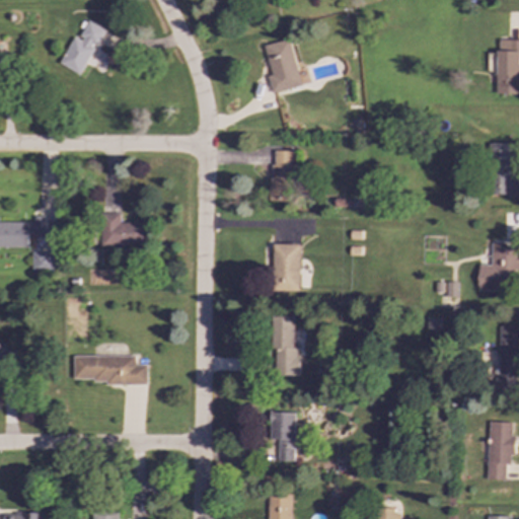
[(105,30),(89,20),(78,36),(75,34),(57,62),(77,75),(105,30)]
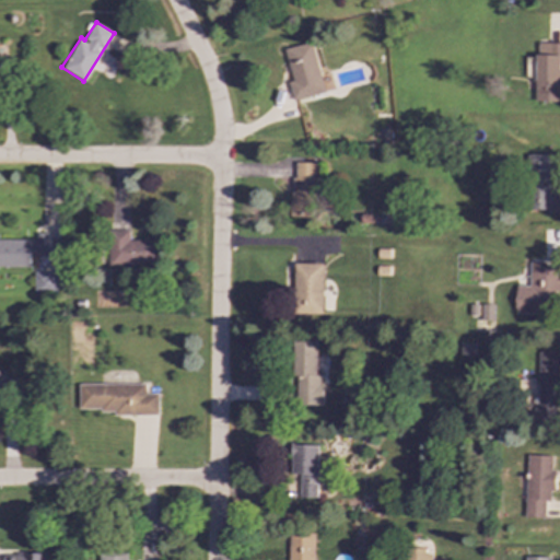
[(324,93),(312,42),(284,49),(292,81),(288,82),(292,101),(324,93)]
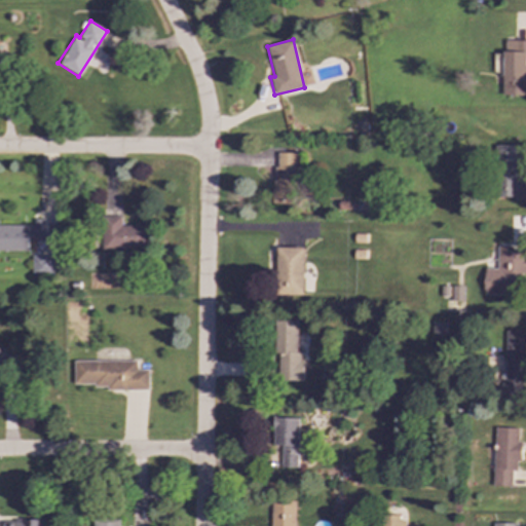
[(502,96),(525,96),(525,40),(503,40),(502,96)]
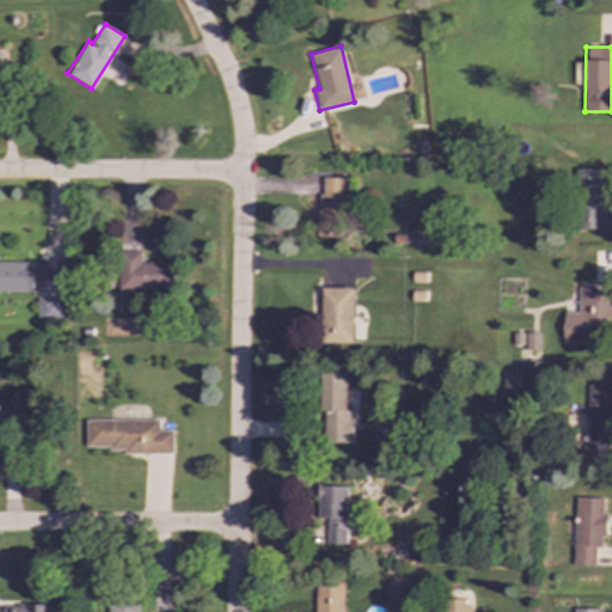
[(577,169),(580,231),(611,230),(611,209),(605,209),(604,169),(577,169)]
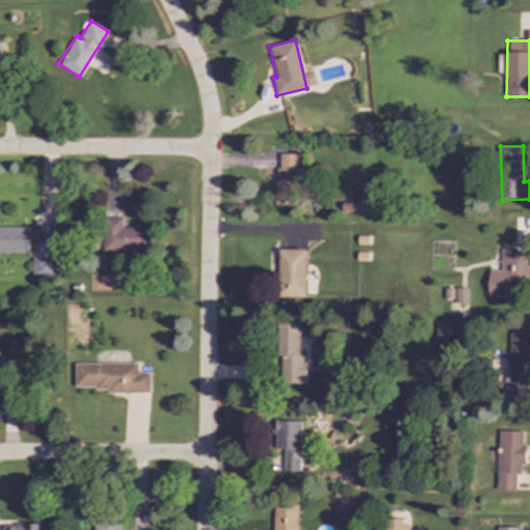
[(297,205),(297,153),(277,153),(276,205),(297,205)]
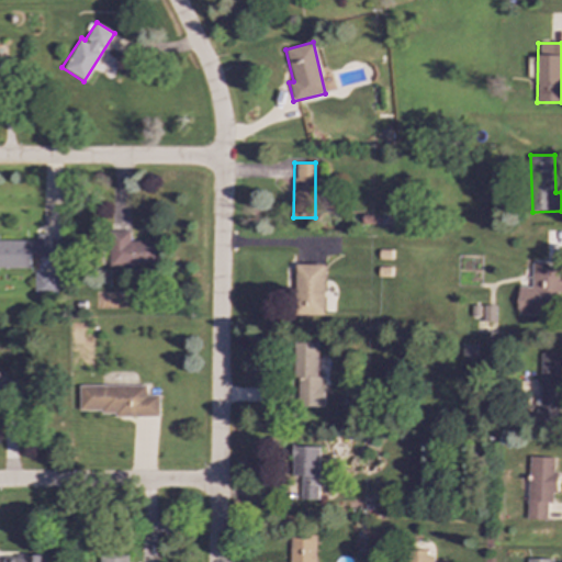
[(158,240),(131,240),(131,232),(111,232),(110,266),(158,266),(158,240)]
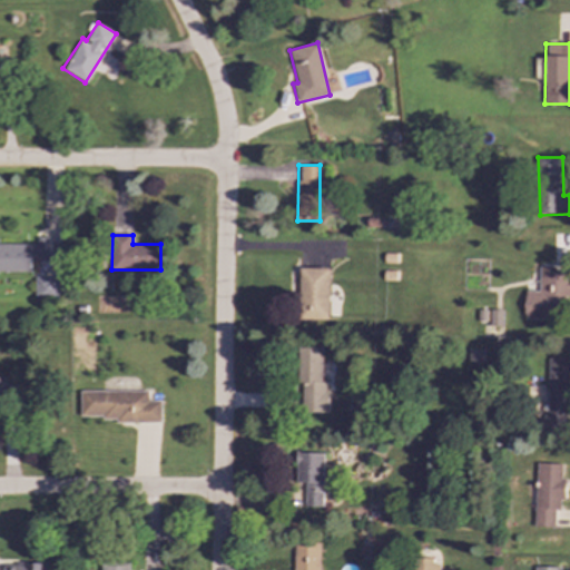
[(0,271),(32,271),(31,257),(51,257),(51,237),(38,237),(38,244),(0,244),(0,271)]
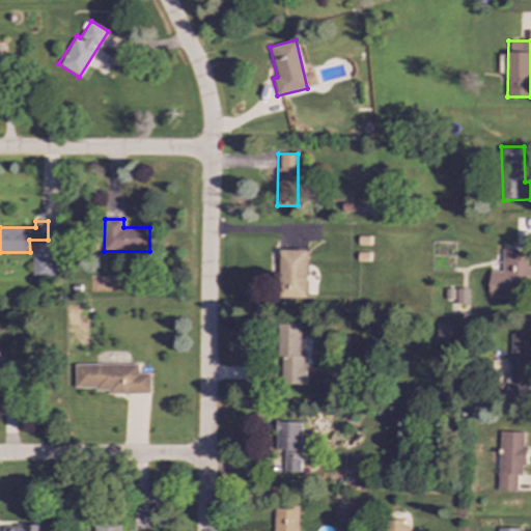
[(488,297),(522,298),(522,280),(530,280),(530,253),(516,253),(518,248),(502,248),(502,271),(490,271),(488,297)]
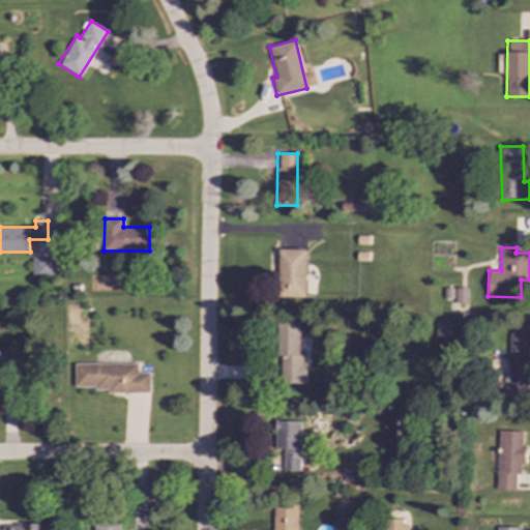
[(305,297),(306,249),(280,248),(280,296),(305,297)]
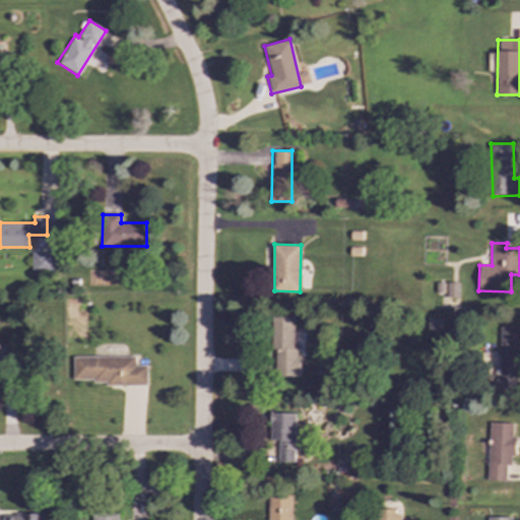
[(31,272),(52,273),(53,253),(31,252),(31,272)]
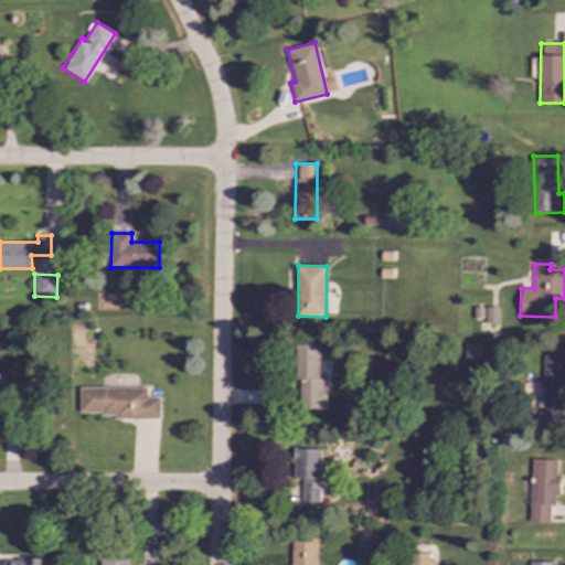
[(498,328),(499,307),(486,307),(486,328),(498,328)]
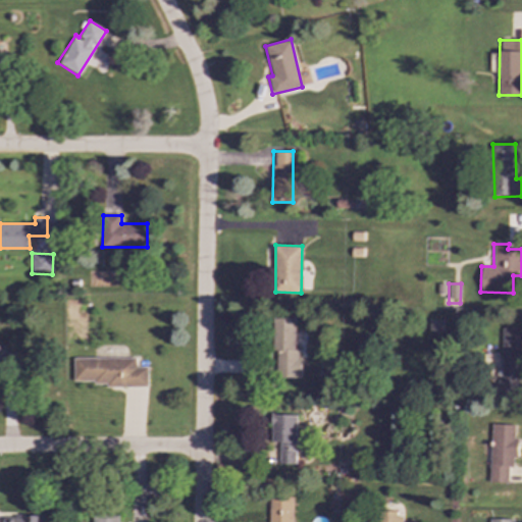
[(295,350),(295,318),(275,318),(275,377),(301,378),(301,350),(295,350)]
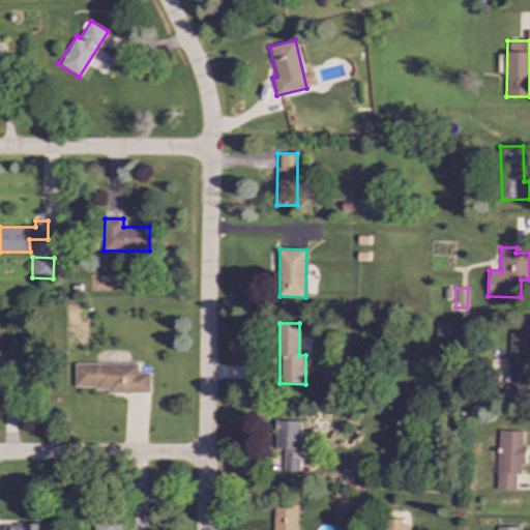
[(508,333),(507,396),(528,396),(529,333),(508,333)]
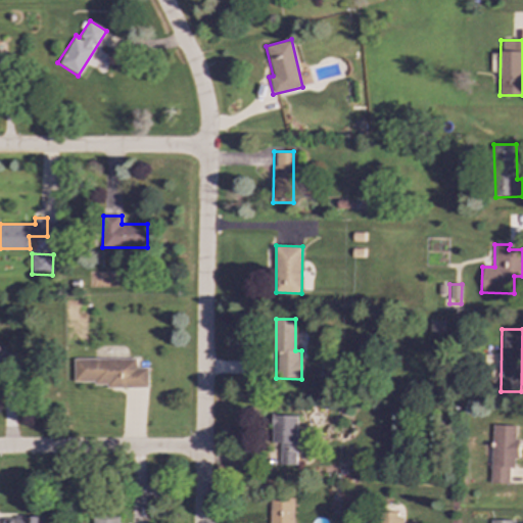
[(0,371),(17,371),(17,350),(4,350),(4,345),(0,345),(0,371)]
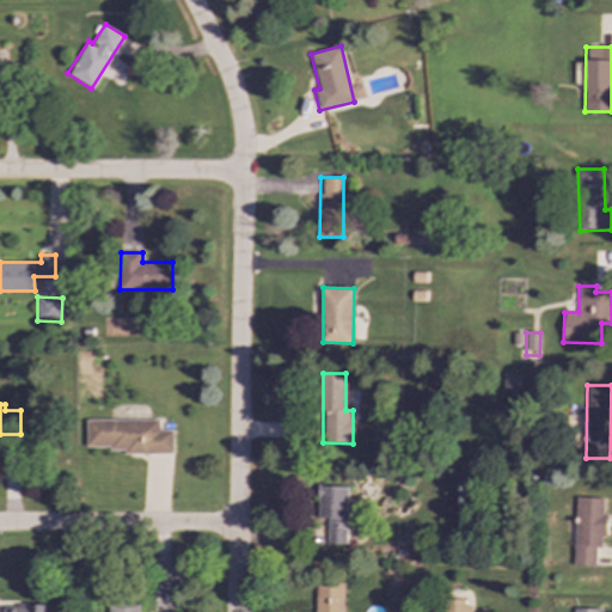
[(86,420),(86,448),(123,447),(123,454),(172,454),(172,429),(159,430),(159,418),(86,420)]
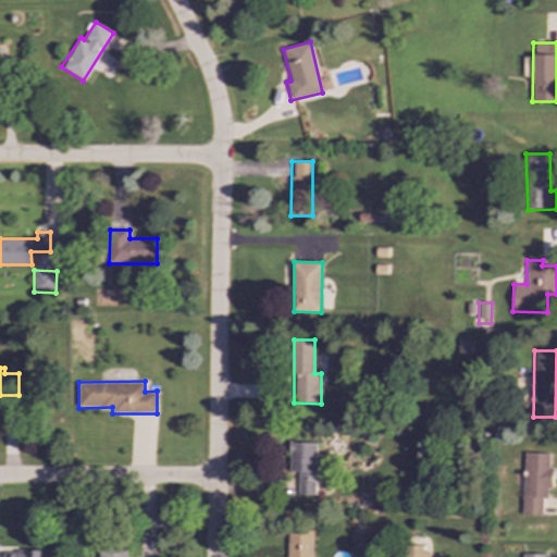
[(314,443),(288,442),(288,472),(297,472),(297,495),(313,495),(314,443)]
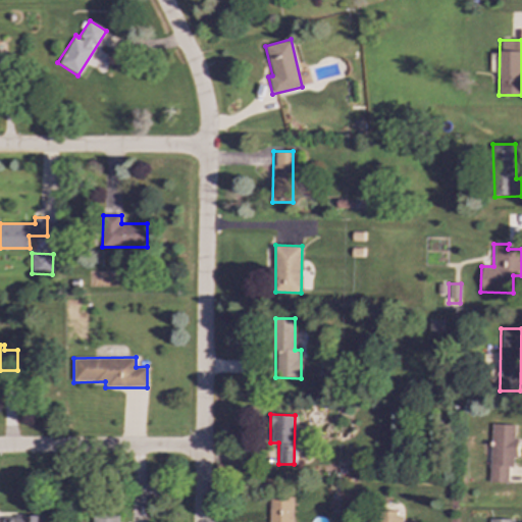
[(516,424),(490,423),(488,482),(508,483),(508,466),(515,466),(516,424)]
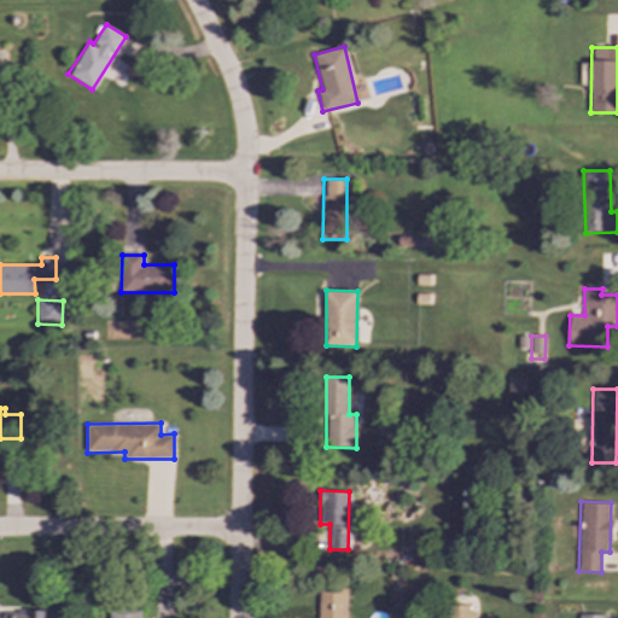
[(316,617),(344,617),(345,587),(316,587),(316,617)]
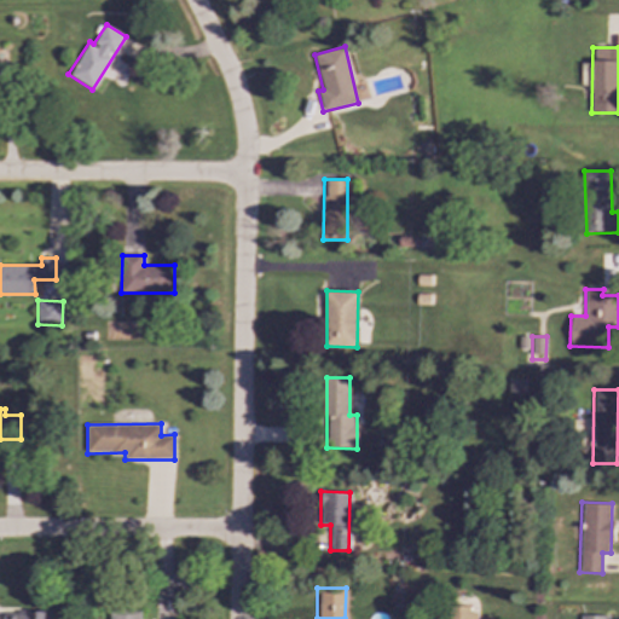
[(478,618),(478,607),(449,607),(449,618),(434,618),(478,618)]
